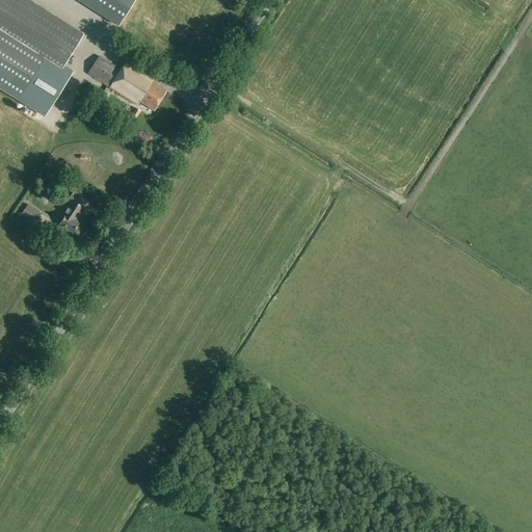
[(0,0),(0,87),(2,89),(23,103),(31,108),(36,101),(38,102),(42,103),(45,103),(48,103),(50,102),(53,101),(55,99),(58,95),(65,83),(71,75),(62,70),(65,64),(85,34),(84,34),(29,0),(0,0)]
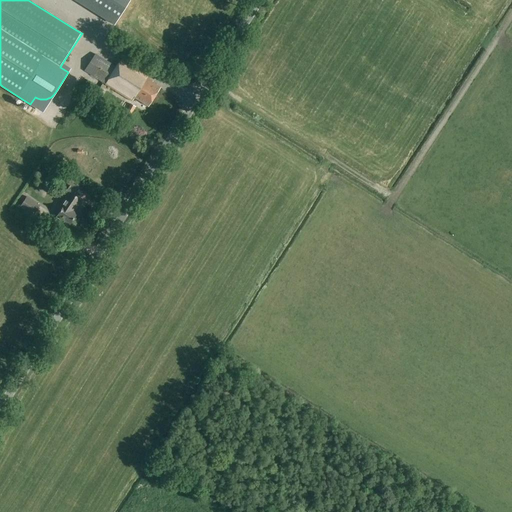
[(77,0),(114,24),(129,0),(77,0)]
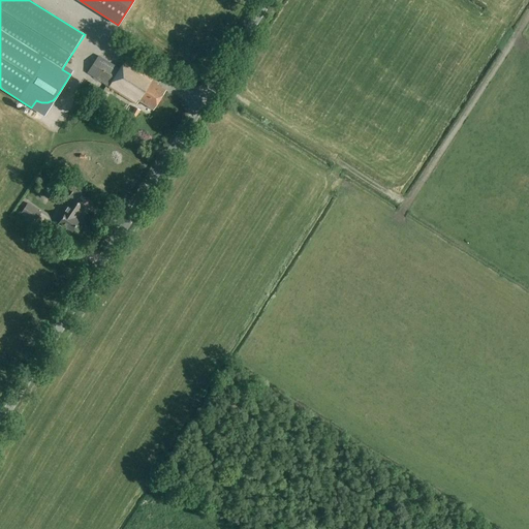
[(120,70),(98,56),(87,73),(136,104),(139,101),(154,110),(166,90),(158,85),(155,80),(125,62),(120,70)]
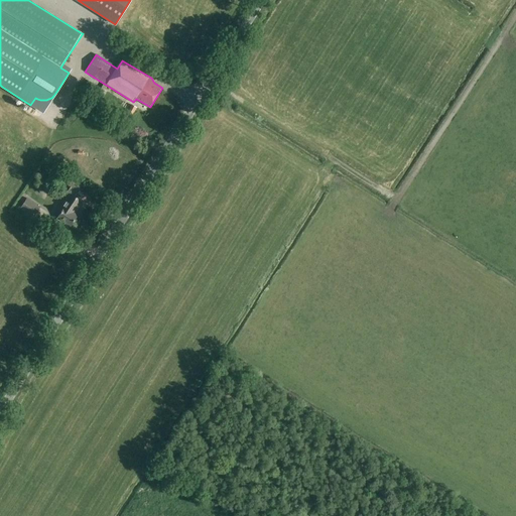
[(133,115),(137,108),(132,105),(128,112),(133,115)]
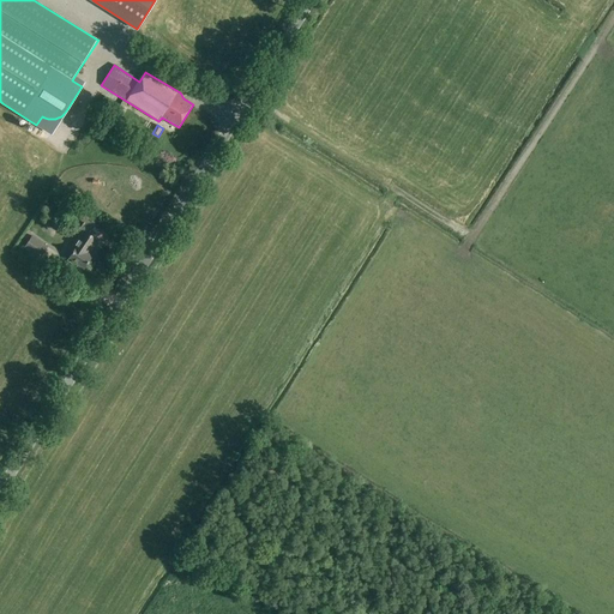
[(74,154),(78,145),(64,139),(60,146),(74,154)]
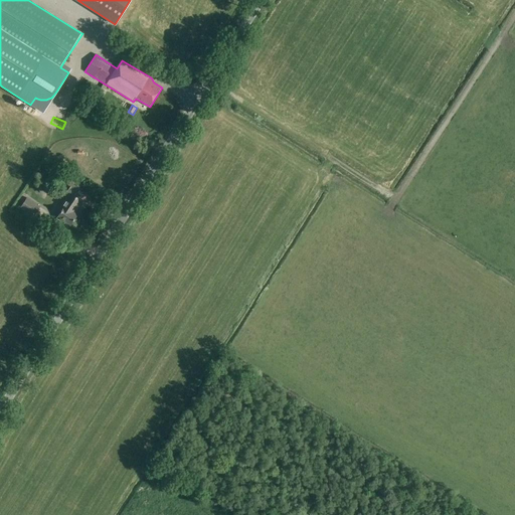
[(69,226),(77,214),(74,212),(81,201),(72,196),(81,183),(70,176),(65,183),(70,187),(66,192),(69,194),(61,206),(63,208),(56,218),(64,223),(64,222),(69,226)]
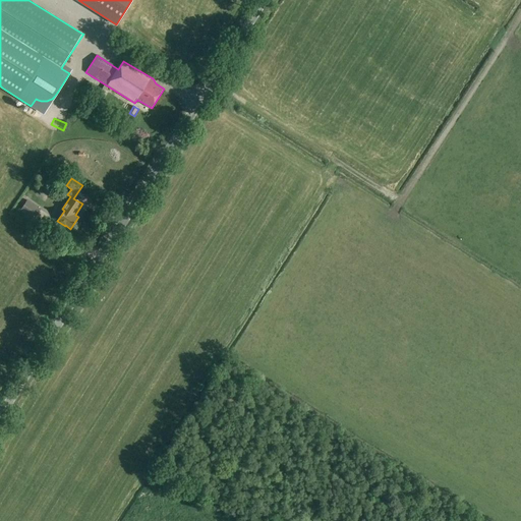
[(34,221),(41,210),(27,200),(20,212),(34,221)]
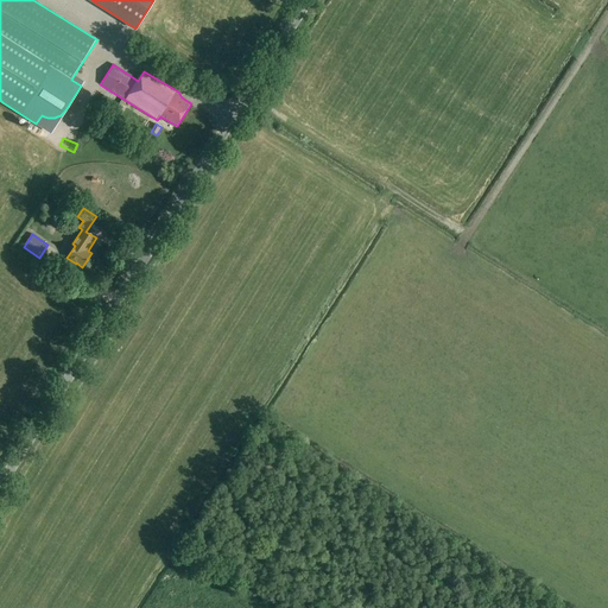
[(4,248),(12,257),(21,247),(13,239),(4,248)]
